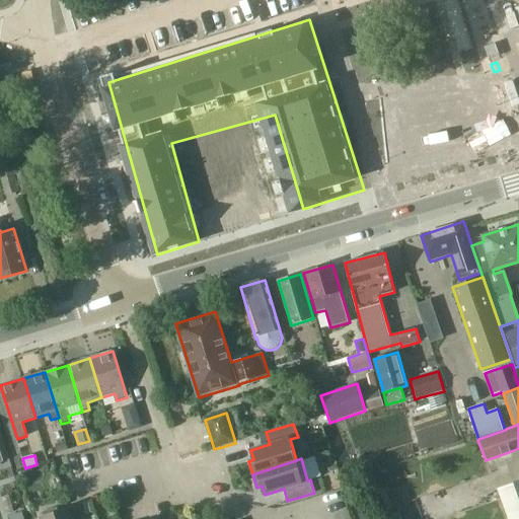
[(508,518),(518,518),(518,480),(498,489),(508,518)]
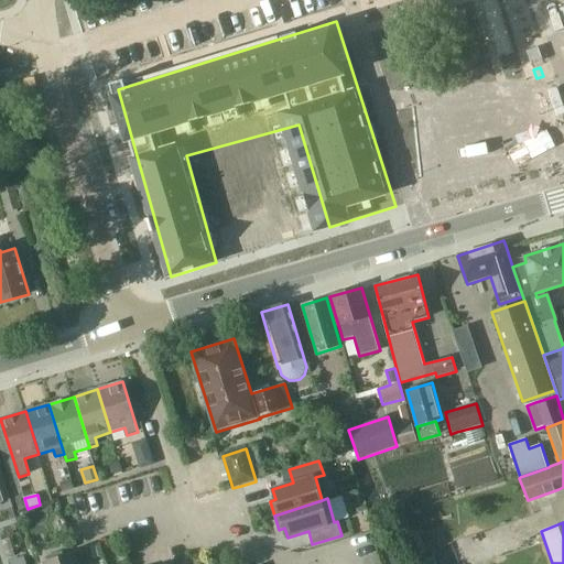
[(4,563),(25,563),(20,546),(2,552),(4,563)]
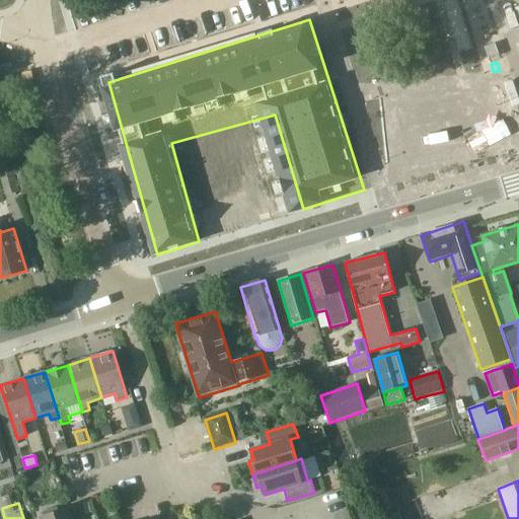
[(71,518),(68,510),(59,512),(58,507),(44,512),(46,517),(42,518),(71,518)]
